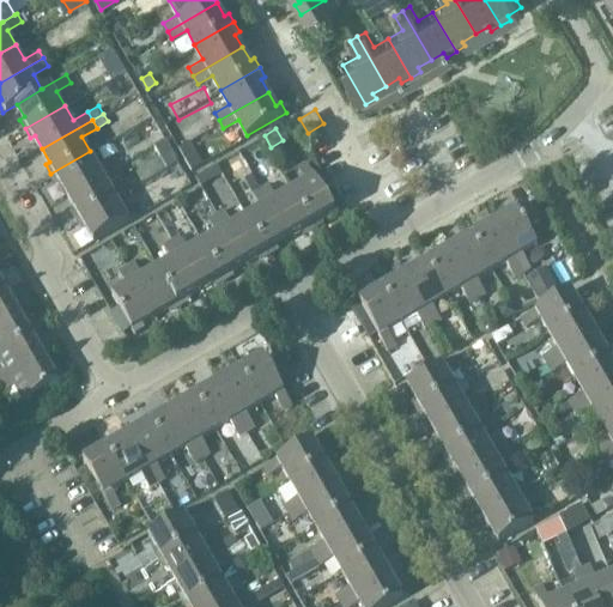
[(167,137),(155,144),(161,153),(171,147),(167,137)]
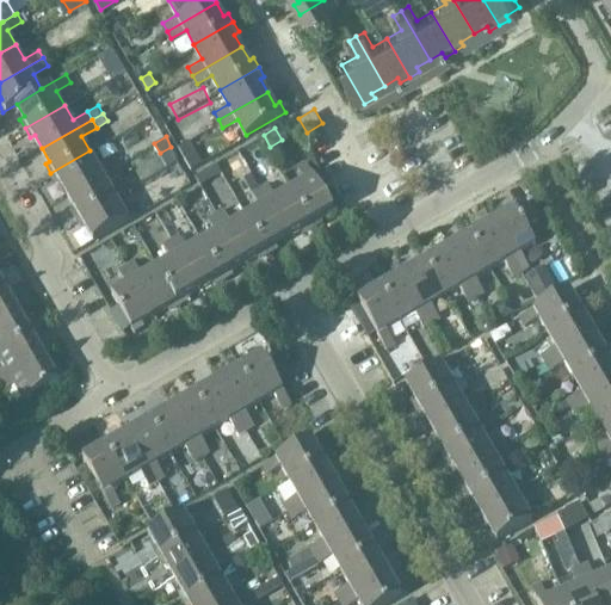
[(189,139),(179,144),(191,167),(202,161),(189,139)]
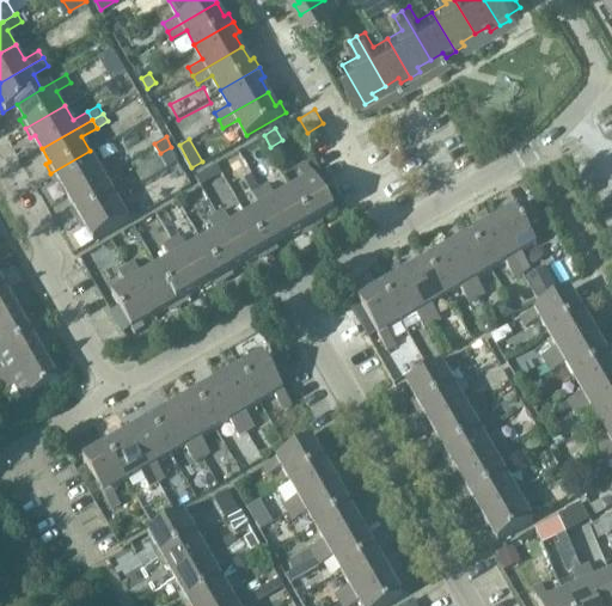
[(98,165),(90,151),(50,173),(56,183),(61,179),(68,193),(117,164),(112,157),(98,165)]
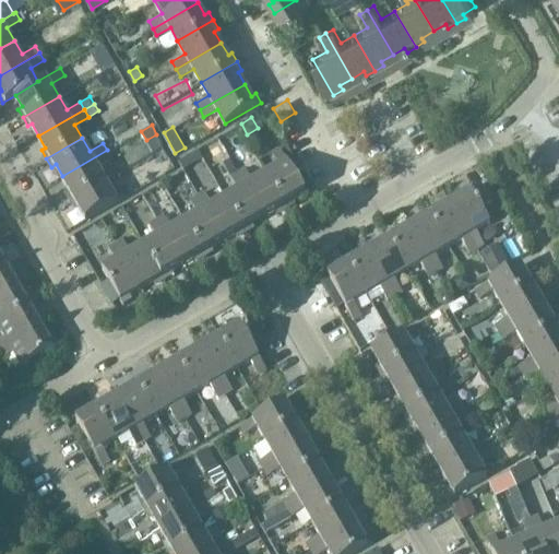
[(280,164),(266,171),(287,207),(296,202),(294,198),(306,191),(280,145),(272,150),(280,164)]
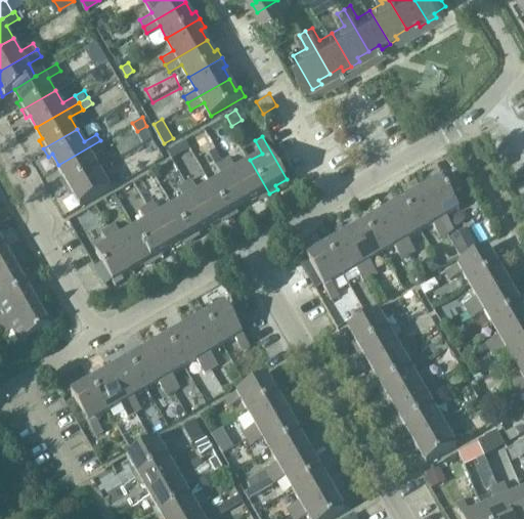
[(104,147),(100,140),(58,165),(64,176),(60,178),(66,186),(99,167),(92,155),(104,147)]
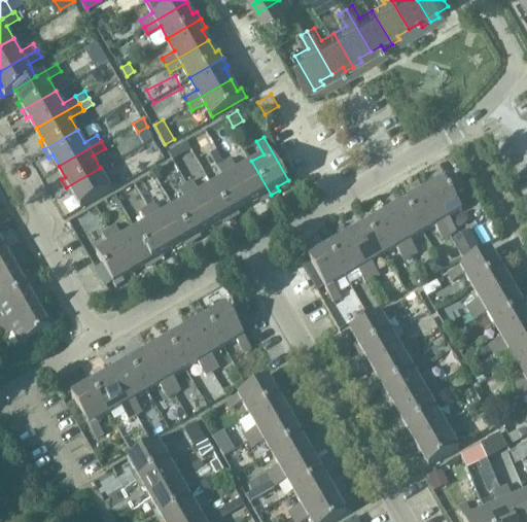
[(217,147),(210,151),(217,164),(224,160),(218,149),(217,147)]
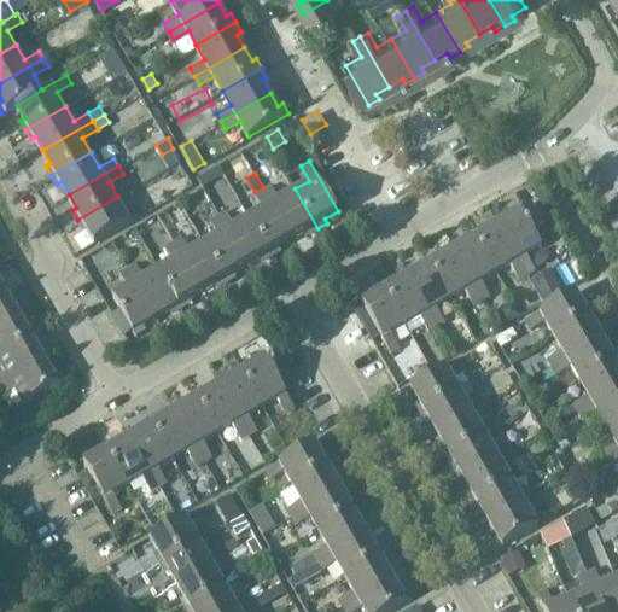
[(308,234),(318,228),(295,188),(280,197),(272,182),(263,187),(292,238),(305,229),(308,234)]
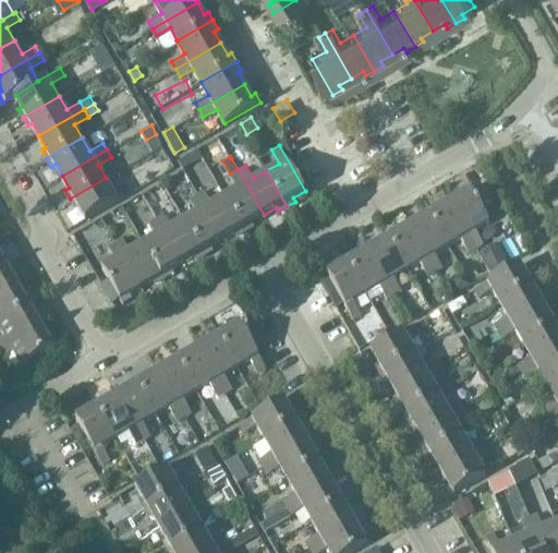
[(238,187),(225,194),(246,230),(254,226),(252,221),(264,215),(238,169),(230,173),(238,187)]
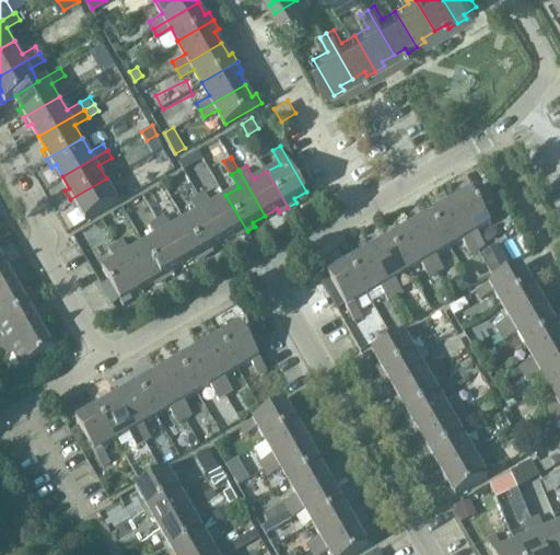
[(106,178),(70,199),(74,208),(79,206),(86,218),(131,192),(127,184),(114,192),(106,178)]
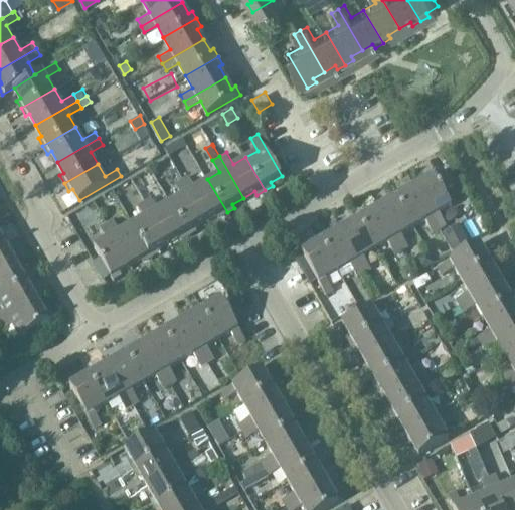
[(425,178),(415,184),(439,226),(446,222),(439,210),(452,202),(433,169),(423,174),(425,178)]
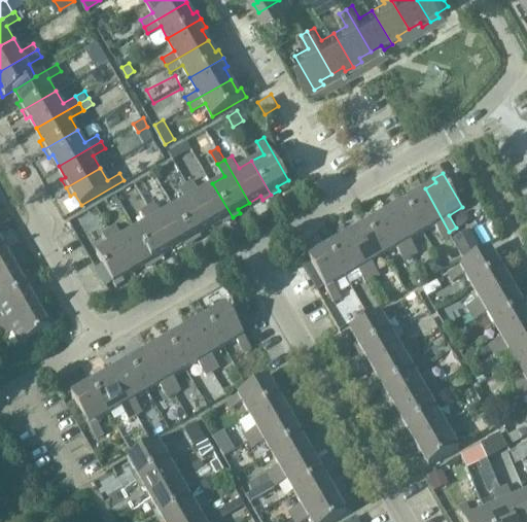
[(194,178),(186,182),(211,224),(221,218),(224,222),(233,217),(212,183),(201,190),(194,178)]
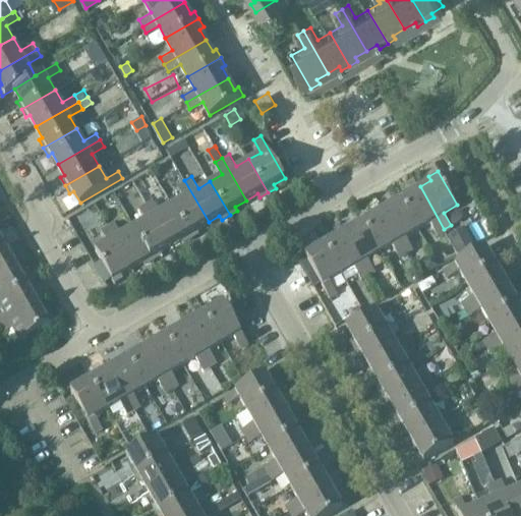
[(184,196),(172,204),(191,237),(199,232),(197,228),(209,222),(184,180),(177,184),(184,196)]
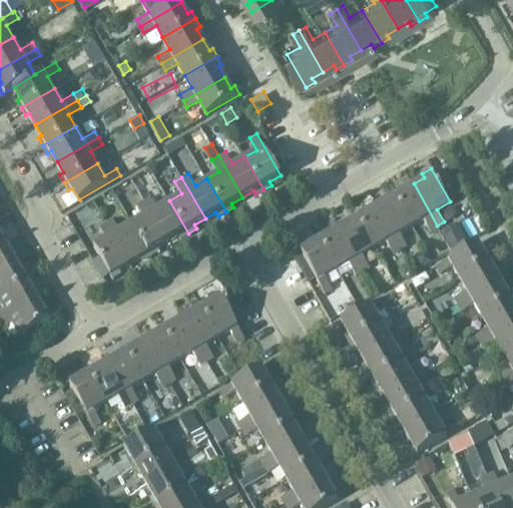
[(401,186),(393,190),(412,223),(424,216),(431,229),(437,225),(414,183),(403,190),(401,186)]
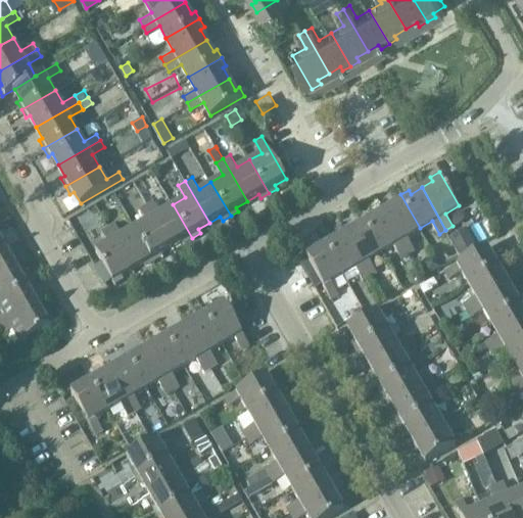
[(394,203),(383,209),(408,251),(415,247),(408,235),(420,228),(400,194),(392,199),(394,203)]
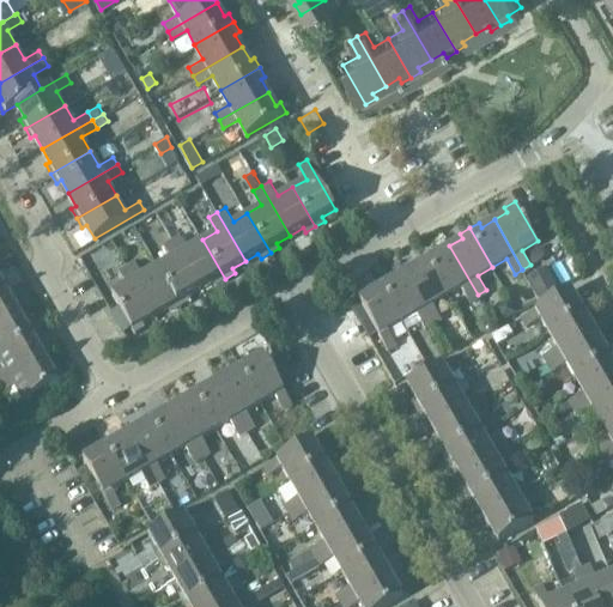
[(225,279),(202,240),(188,248),(181,232),(171,237),(200,287),(213,280),(216,284),(225,279)]
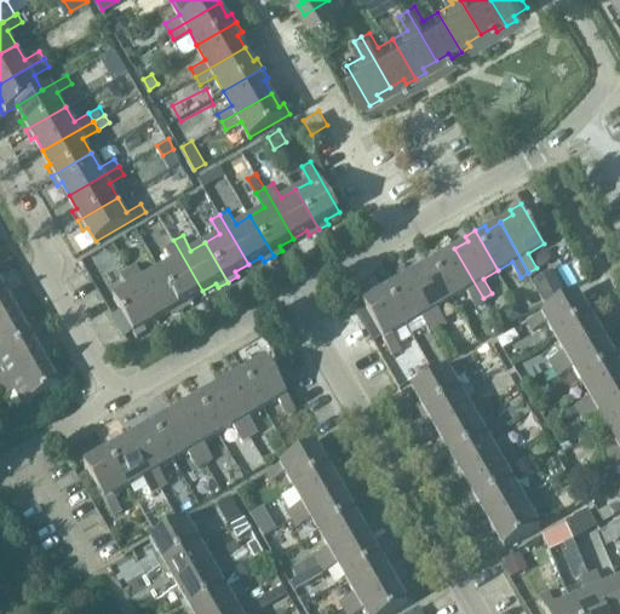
[(202,291),(173,240),(166,245),(174,259),(160,268),(183,308),(193,303),(189,298),(202,291)]
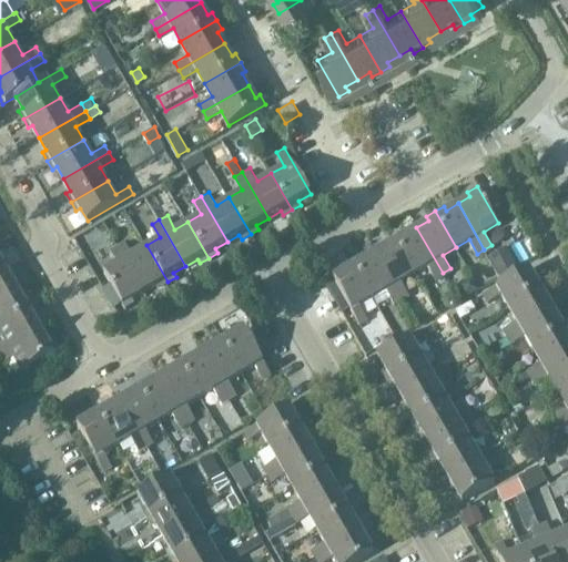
[(402,230),(393,235),(415,272),(427,264),(435,277),(443,273),(416,227),(404,234),(402,230)]
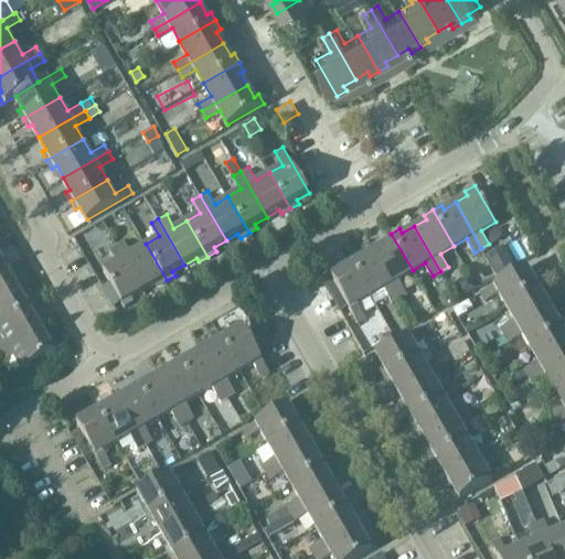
[(400,278),(413,270),(391,234),(383,238),(385,243),(373,250),(400,296),(407,291),(400,278)]
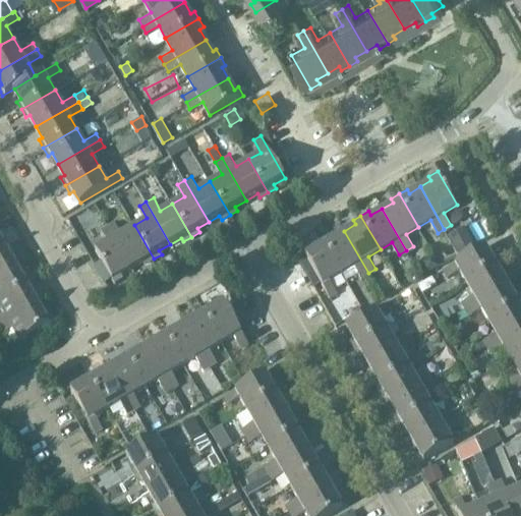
[(154,259),(134,225),(122,232),(115,220),(108,224),(132,266),(143,260),(146,264),(154,259)]
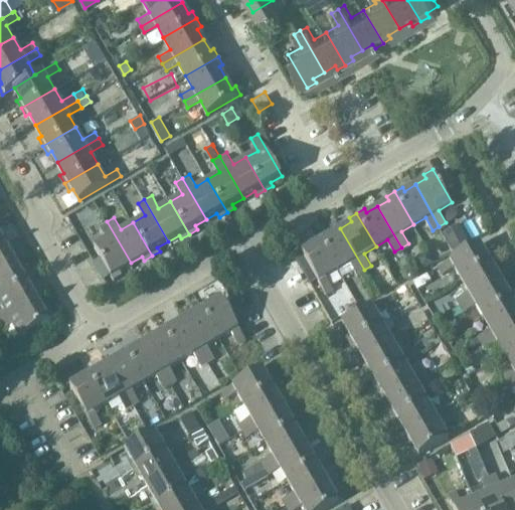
[(131,263),(107,221),(100,225),(107,237),(95,244),(114,278),(122,273),(120,270),(131,263)]
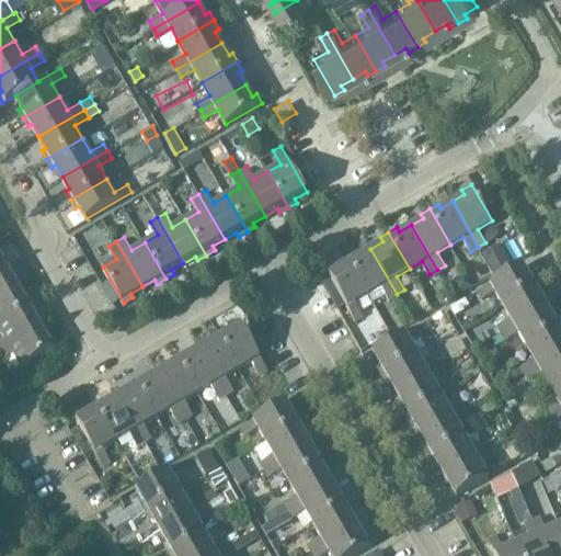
[(500,246),(485,254),(495,271),(510,262),(500,246)]
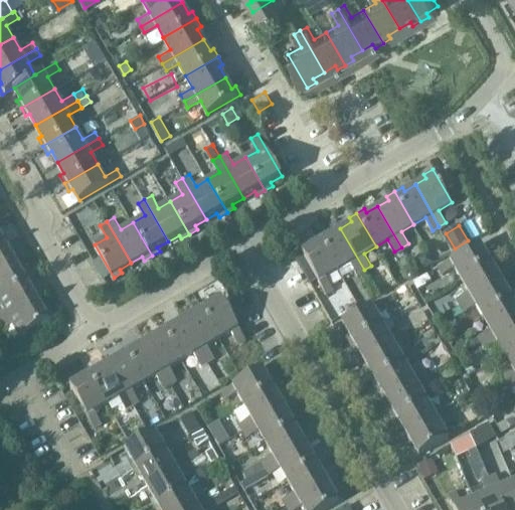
[(357,274),(364,270),(340,228),(329,234),(327,230),(319,235),(338,269),(350,262),(357,274)]
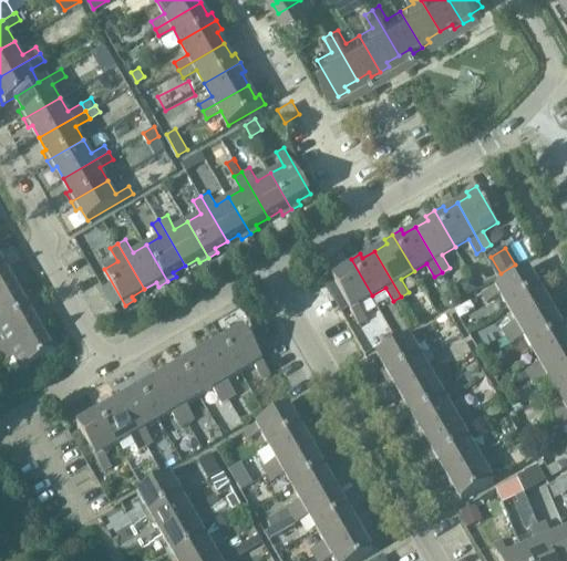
[(1,258),(0,256),(0,269),(10,263),(6,256),(1,258)]
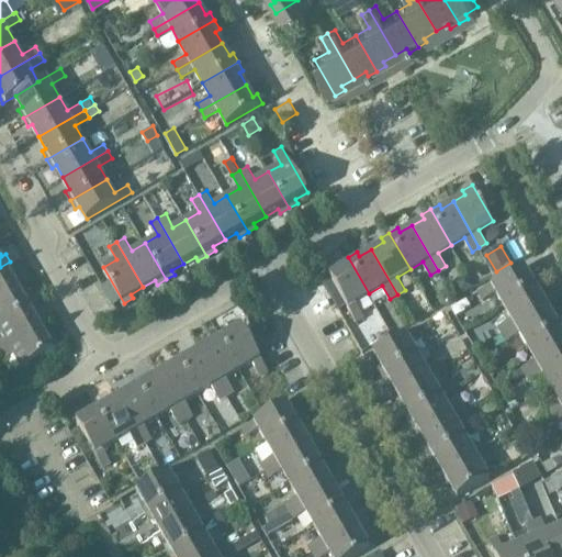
[(356,301),(369,293),(348,257),(339,262),(341,266),(329,273),(356,319),(363,314),(356,301)]
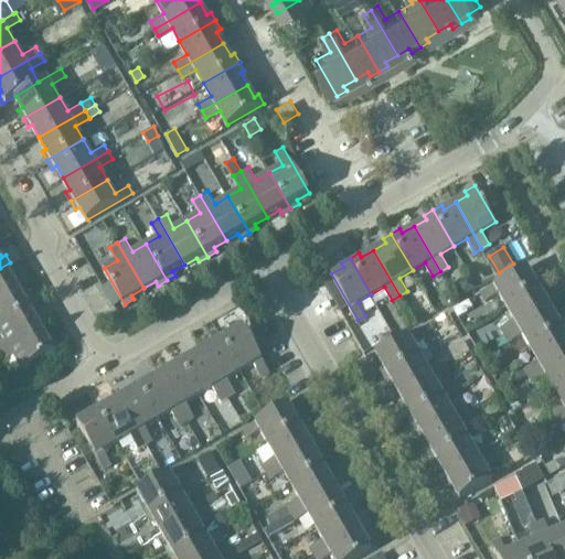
[(16,271),(10,262),(0,268),(0,296),(18,286),(11,273),(16,271)]
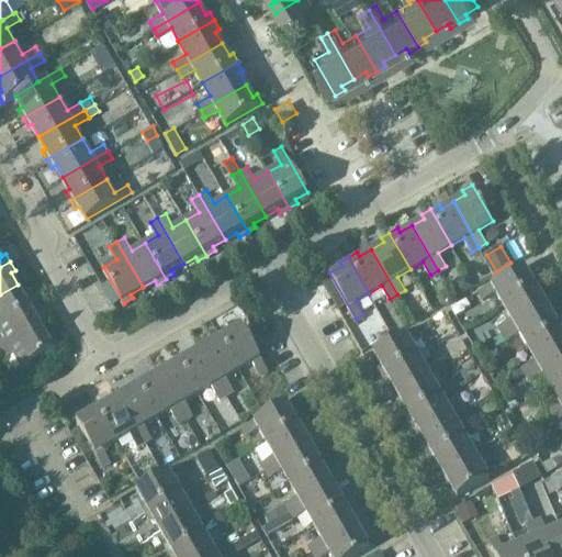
[(496,290),(504,303),(540,282),(535,274),(530,276),(524,264),(478,290),(483,298),(496,290)]
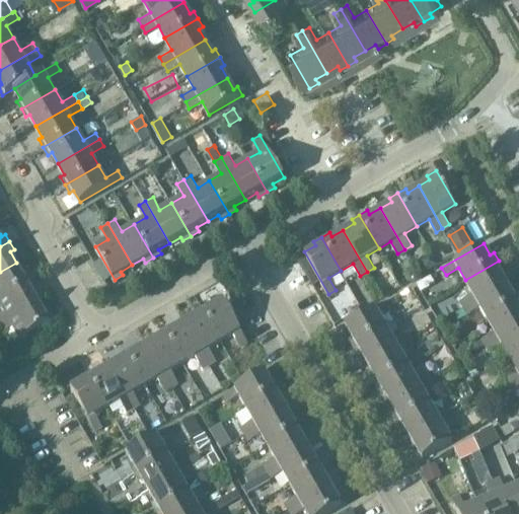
[(432,251),(421,259),(427,269),(438,263),(432,251)]
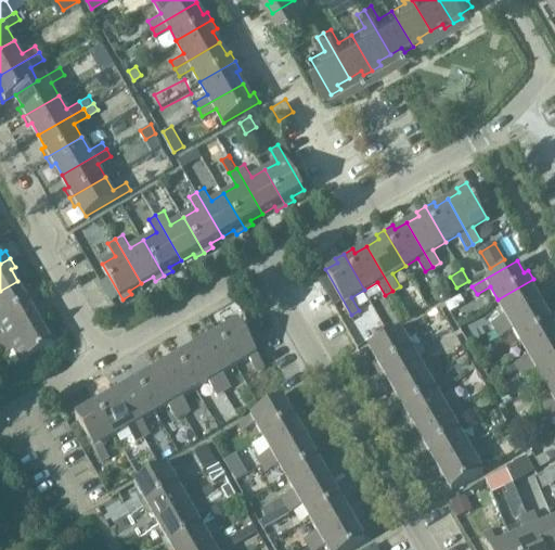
[(491,320),(495,327),(541,302),(533,290),(538,288),(533,279),(498,299),(505,312),(491,320)]
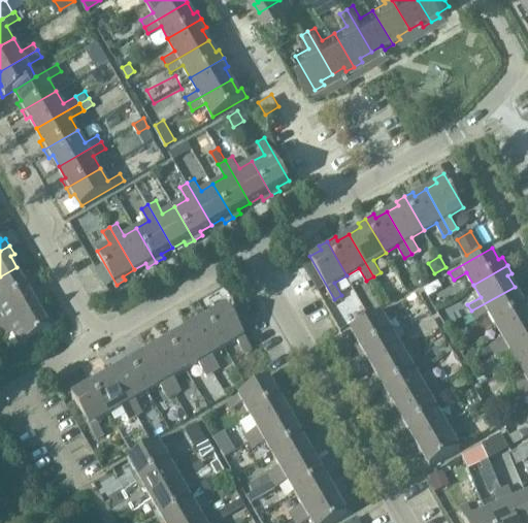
[(0,302),(32,285),(27,276),(23,279),(17,267),(0,276),(0,302)]
